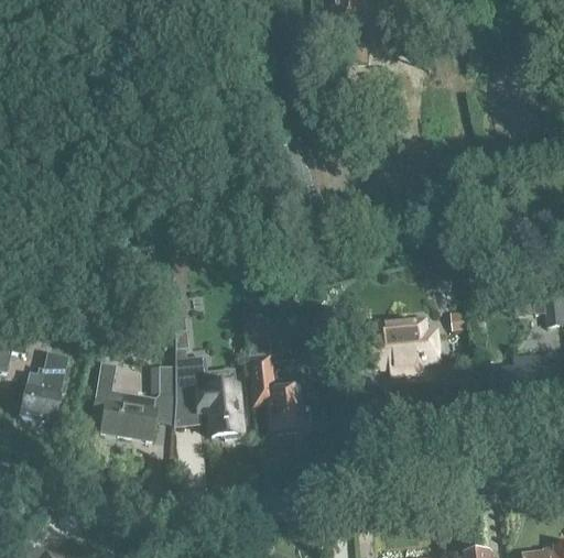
[(316,73),(306,72),(305,81),(314,84),(316,73)]
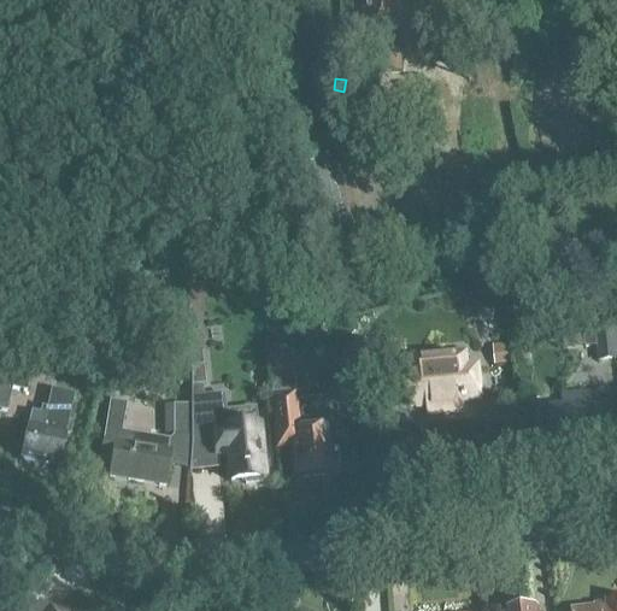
[(616,317),(595,321),(597,342),(598,358),(616,356),(616,317)]
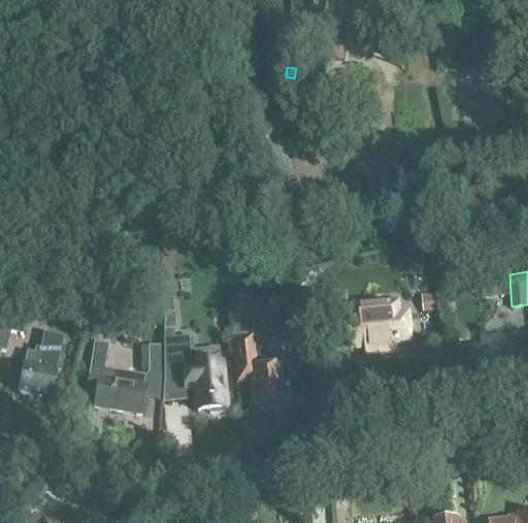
[(340,289),(327,290),(329,313),(343,312),(340,289)]
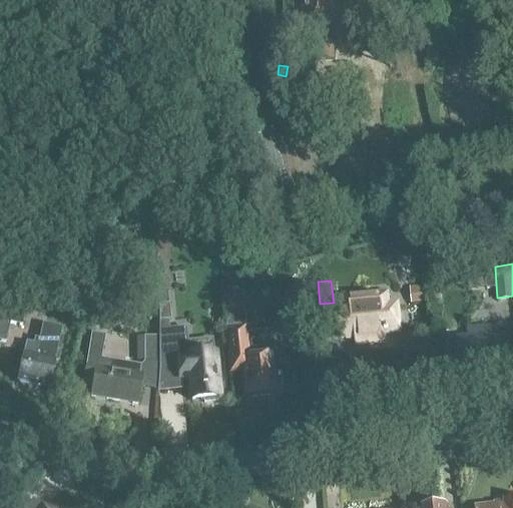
[(164,288),(158,289),(159,303),(167,302),(166,289),(164,289),(164,288)]
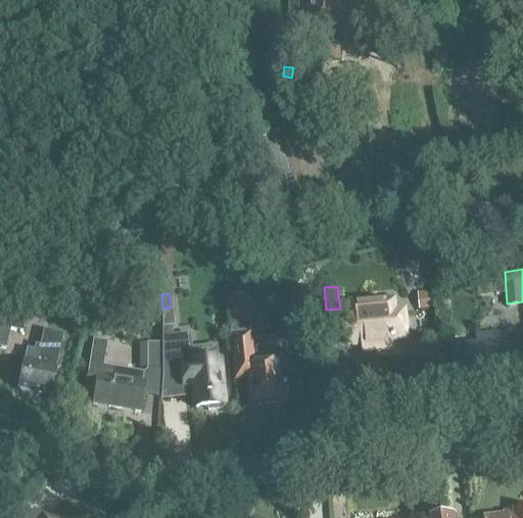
[(342,303),(343,314),(346,341),(363,339),(364,348),(394,345),(393,335),(409,333),(405,296),(344,303),(342,303)]
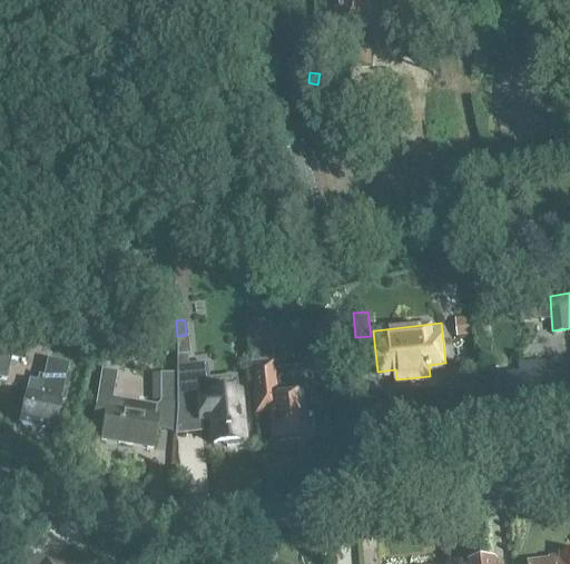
[(0,336),(0,375),(7,377),(11,355),(25,358),(28,343),(0,336)]
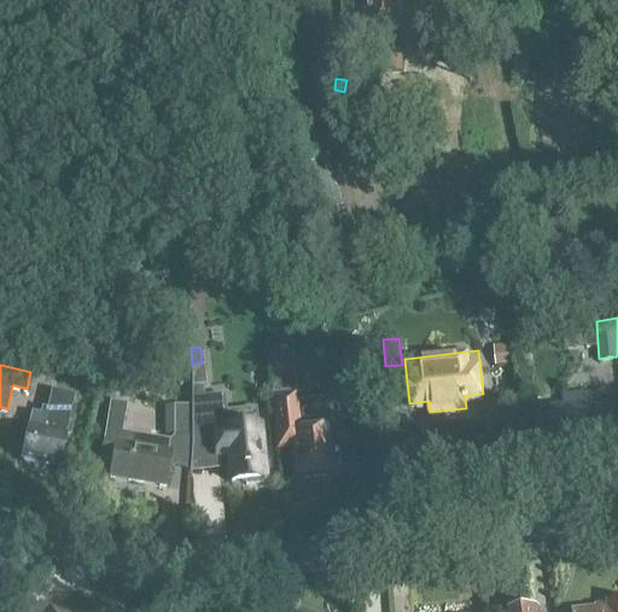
[(33,423),(28,421),(21,455),(23,456),(24,460),(33,461),(35,459),(59,464),(75,392),(52,388),(46,411),(36,408),(33,423)]
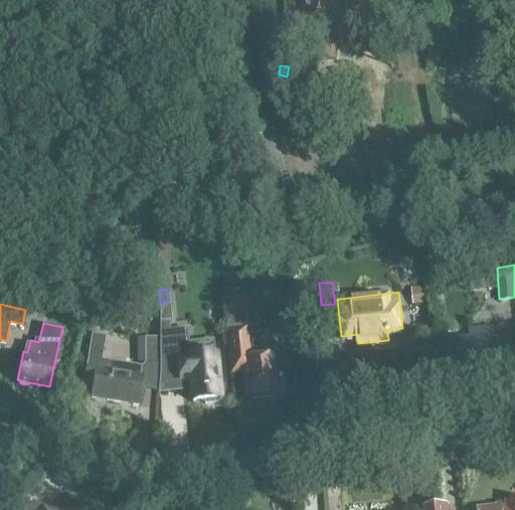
[(246,323),(225,325),(227,341),(228,345),(227,345),(230,367),(242,366),(244,366),(247,393),(261,391),(261,394),(272,393),(272,390),(276,389),(276,387),(284,386),(282,371),(274,372),(272,354),(250,357),(249,356),(248,343),(246,323)]
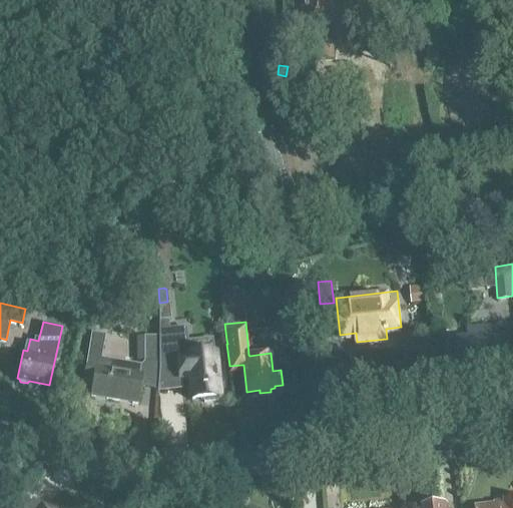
[(169,327),(159,328),(161,363),(183,361),(185,376),(189,376),(191,397),(203,396),(203,399),(218,398),(217,395),(220,394),(217,368),(219,368),(217,352),(216,352),(216,351),(214,351),(194,353),(193,343),(187,344),(187,339),(185,325),(169,327)]
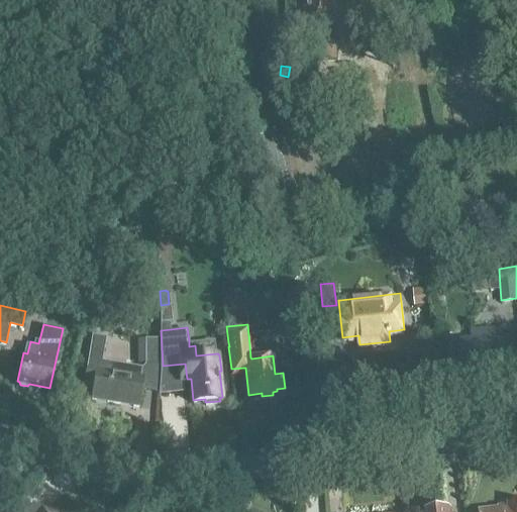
[(143,375),(140,374),(142,366),(102,359),(106,335),(93,333),(84,383),(93,384),(92,396),(138,404),(143,375)]
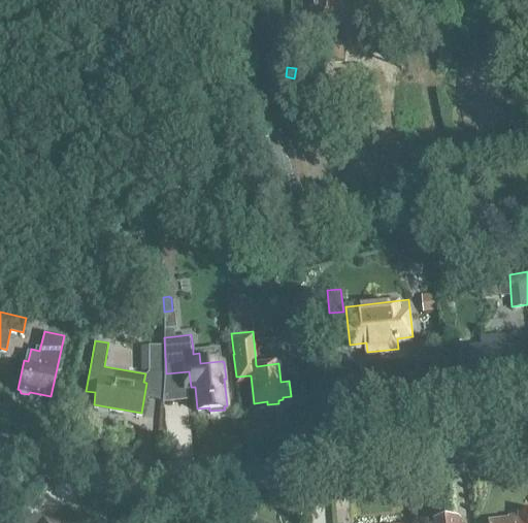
[(164,369),(163,344),(149,344),(149,369),(164,369)]
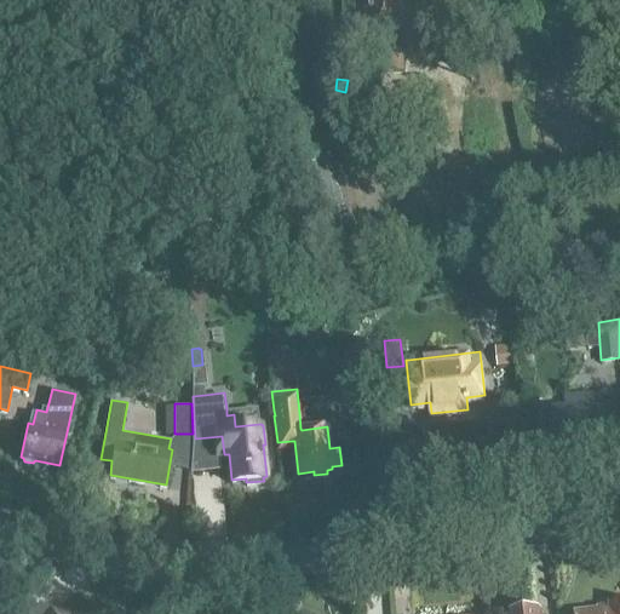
[(612,607),(575,610),(575,613),(619,613),(619,600),(610,602),(612,607)]
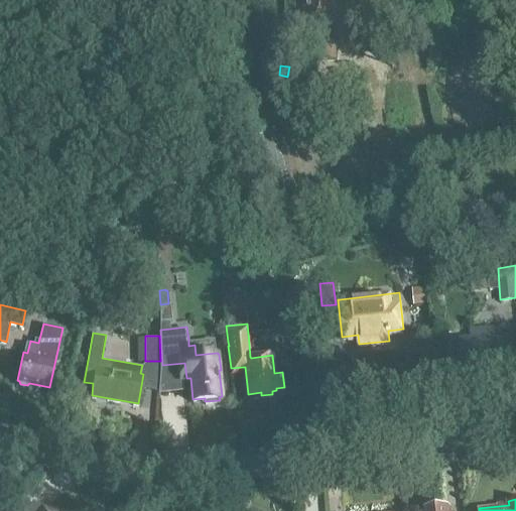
[(149,500),(139,505),(142,510),(152,510),(154,510),(149,500)]
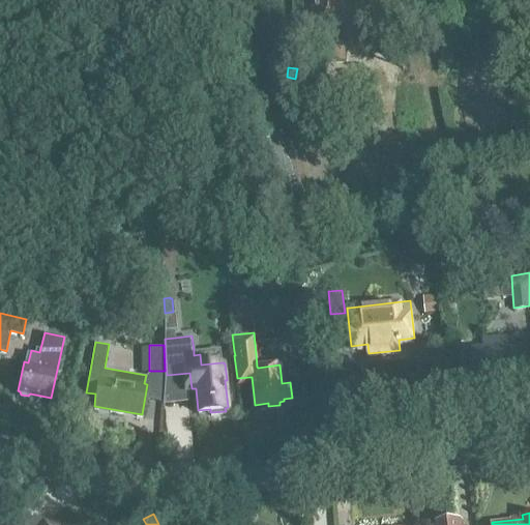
[(435,524),(463,524),(463,519),(451,520),(446,516),(442,516),(439,521),(435,521),(435,524)]
